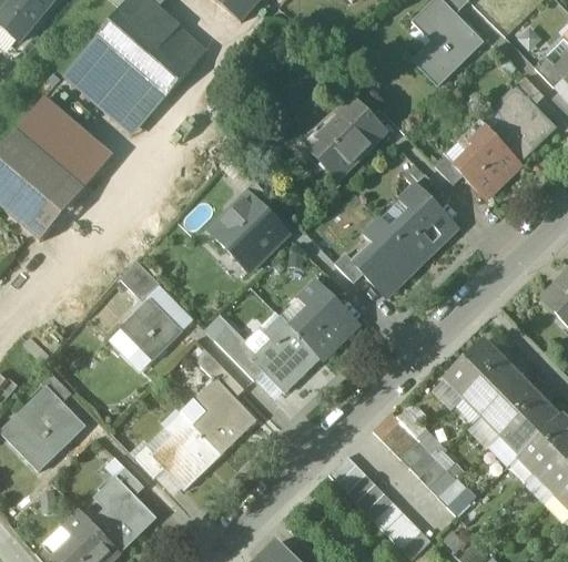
[(13,0),(0,16),(0,24),(19,40),(51,0),(13,0)]
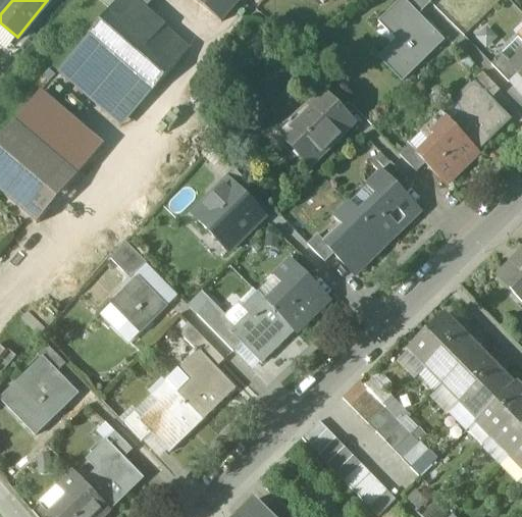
[(0,0),(0,14),(12,0),(0,0)]
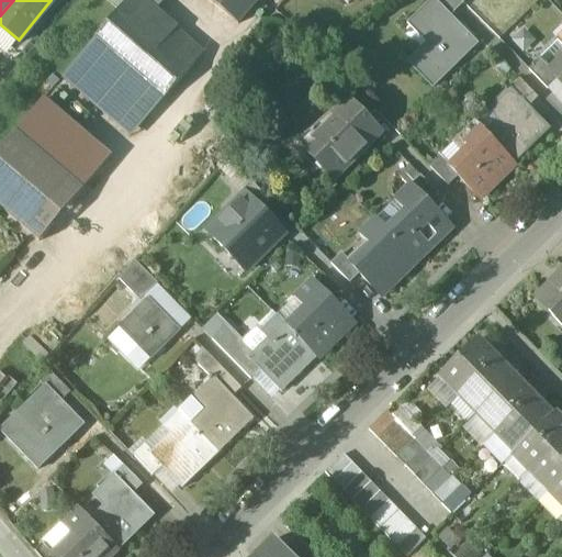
[(125,0),(120,7),(160,42),(176,24),(157,7),(149,0),(125,0)]
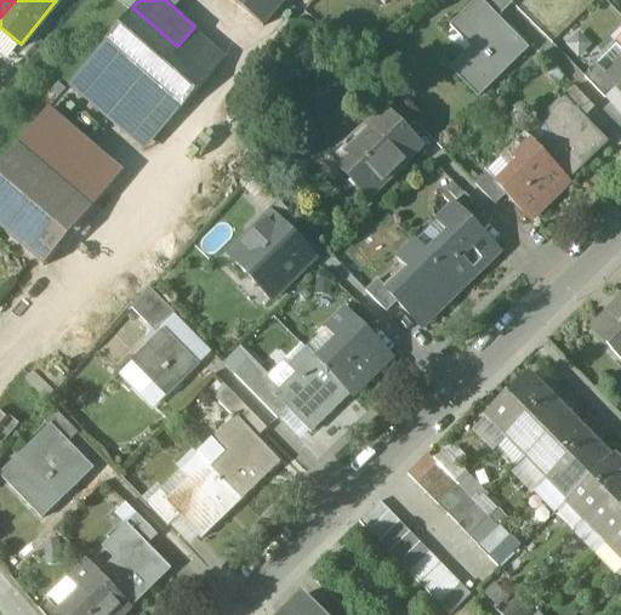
[(234,0),(263,23),(283,0),(234,0)]
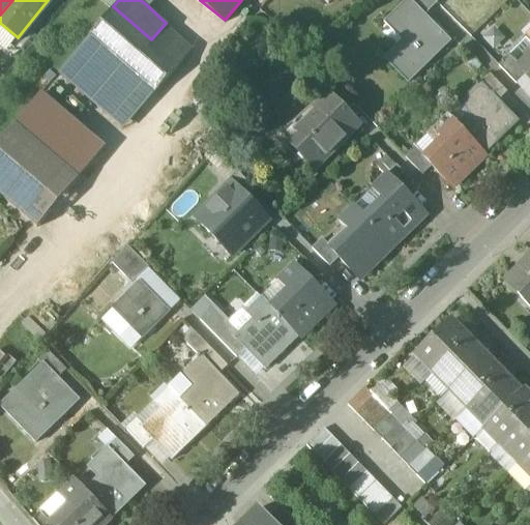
[(423,12),(411,0),(405,0),(389,15),(408,33),(385,55),(408,78),(449,38),(423,12)]
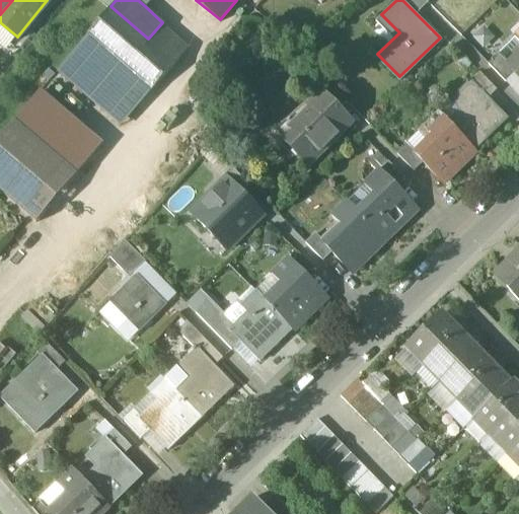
[(403,0),(415,12),(427,0),(403,0)]
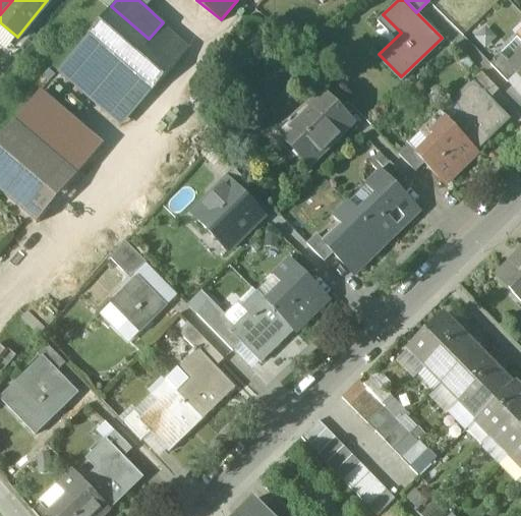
[(149,39),(111,6),(89,32),(153,88),(175,62),(149,39)]
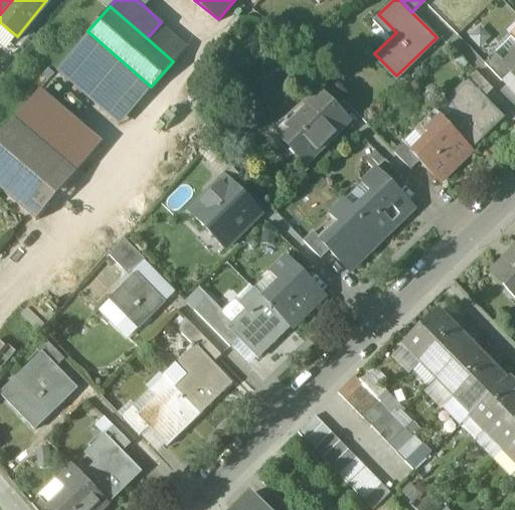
[(187,44),(161,22),(147,38),(173,61),(187,44)]
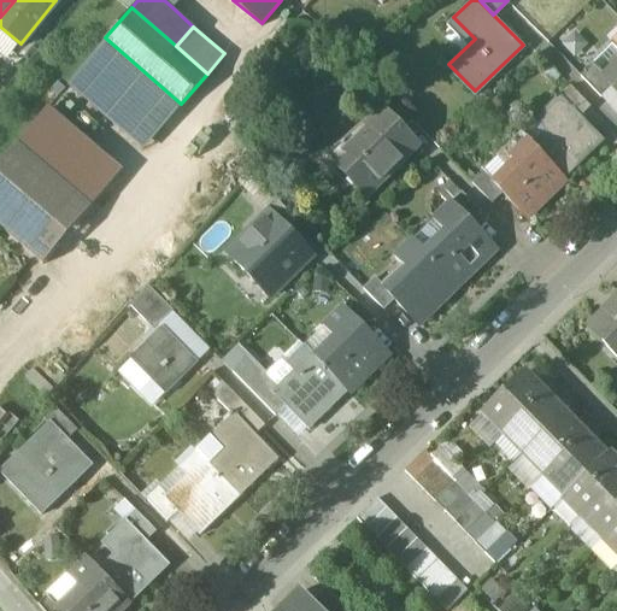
[(616,36),(612,41),(612,42),(592,62),(603,74),(603,75),(616,89),(616,36)]
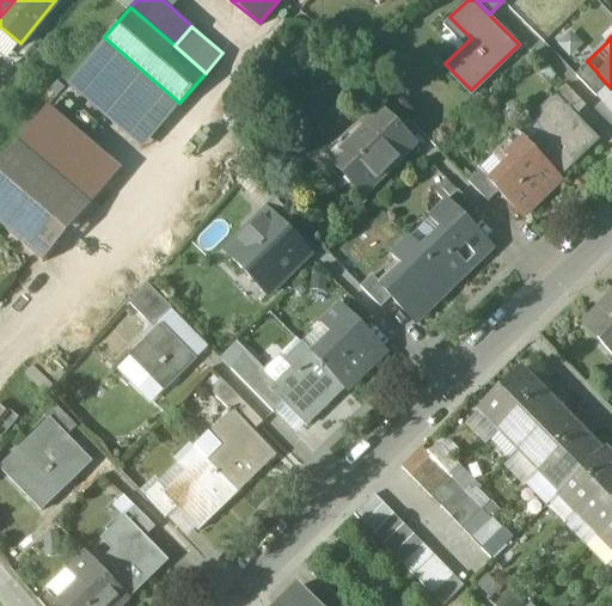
[(141,147),(179,103),(104,37),(66,81),(141,147)]
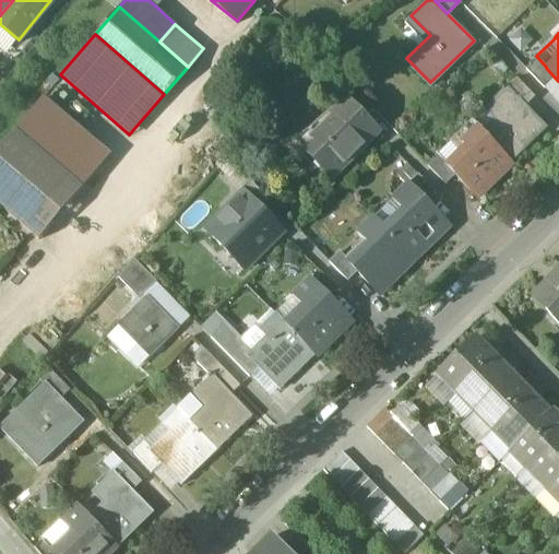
[(547,125),(508,84),(491,99),(502,110),(483,130),(511,160),(547,125)]
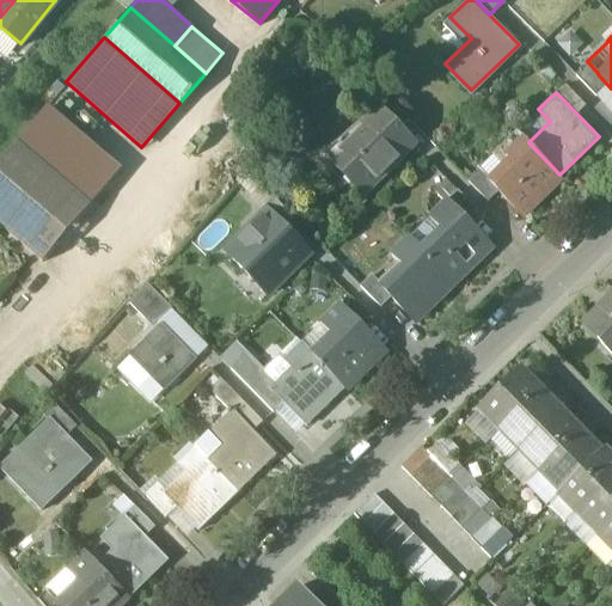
[(410,117),(389,96),(379,106),(399,127),(410,117)]
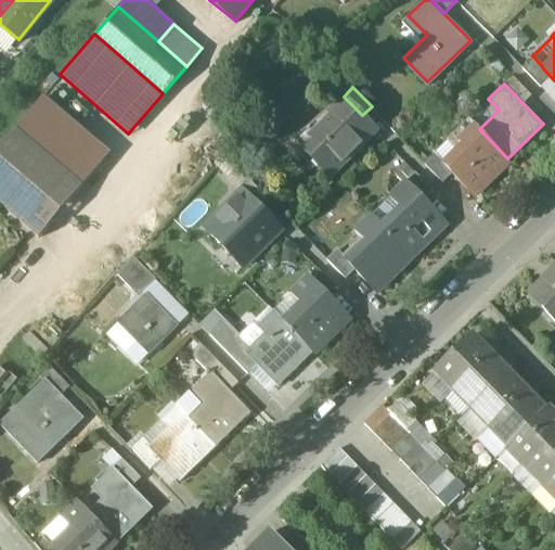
[(324,122),(351,151),(375,128),(362,115),(344,97),(330,110),(333,113),(324,122)]
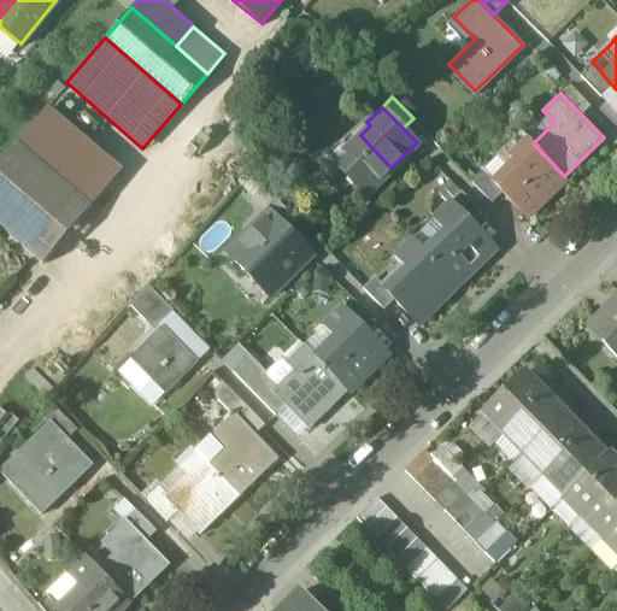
[(533,144),(521,131),(504,147),(516,159),(494,181),(504,189),(527,213),(564,176),(533,144)]
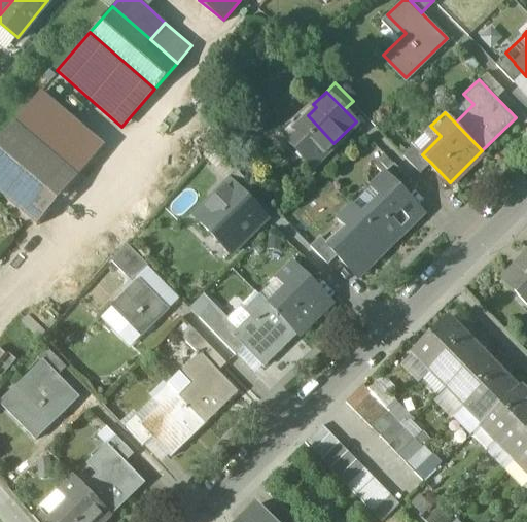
[(312,164),(334,143),(308,115),(286,137),(312,164)]
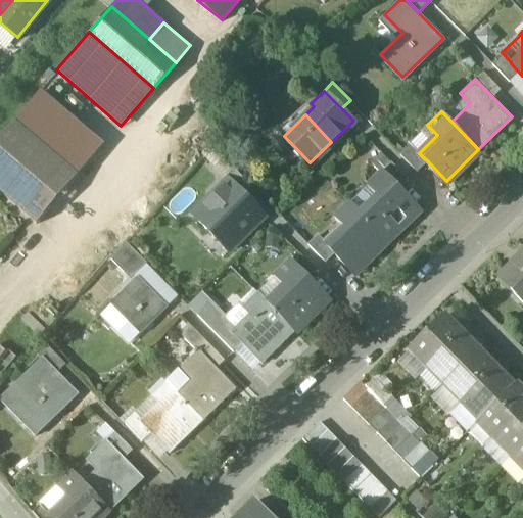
[(78,174),(14,121),(0,137),(0,189),(38,221),(78,174)]
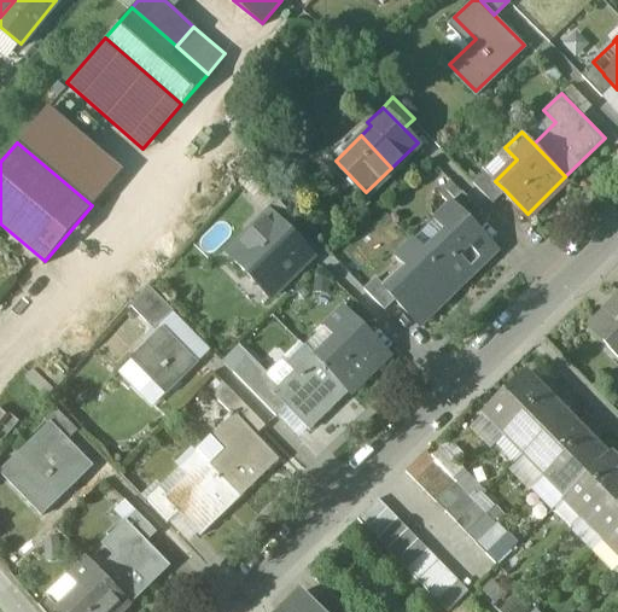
[(483,168),(472,179),(494,200),(505,190),(495,181),(483,168)]
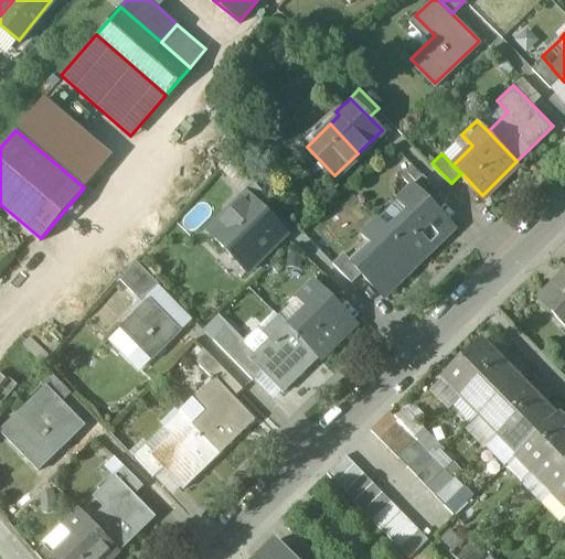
[(413,182),(433,202),(443,193),(423,173),(413,182)]
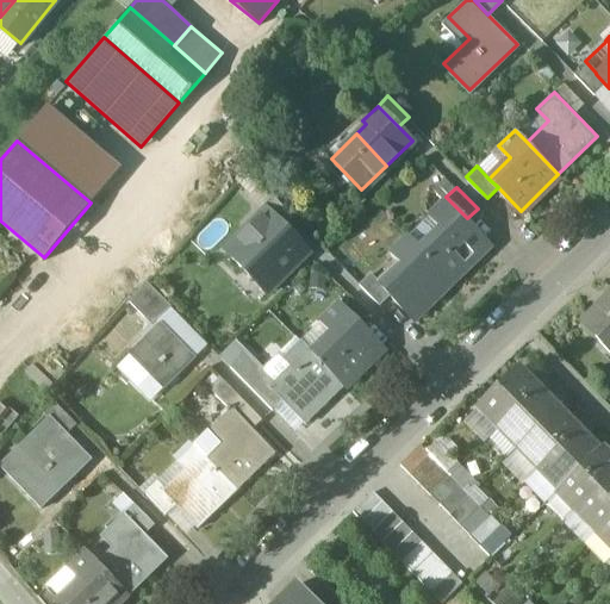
[(294,215),(273,193),(262,204),(267,210),(268,207),(284,224),(294,215)]
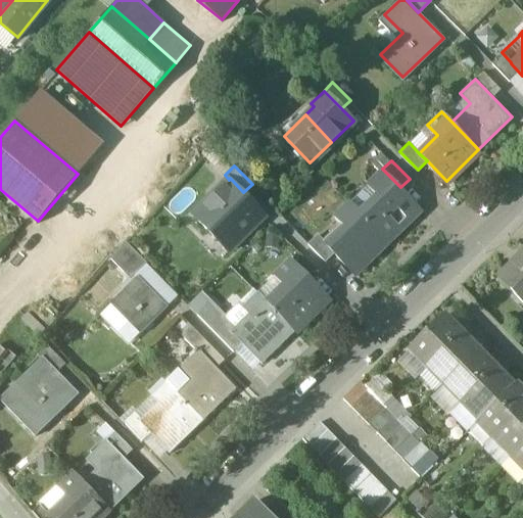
[(360,210),(386,239),(420,206),(400,187),(382,169),(368,183),(377,193),(360,210)]
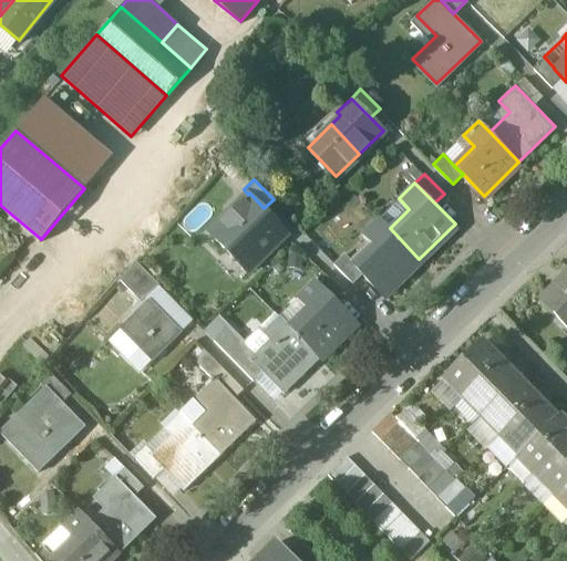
[(264,208),(249,193),(248,195),(210,230),(236,257),(241,251),(253,263),(286,231),(264,208)]
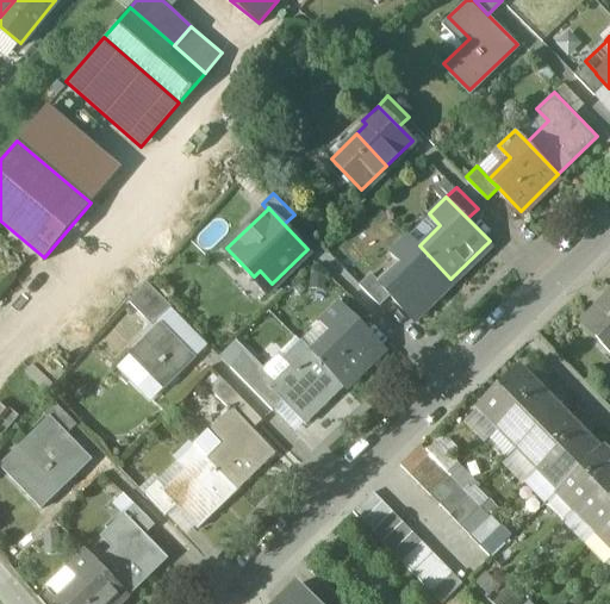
[(450,279),(419,246),(408,235),(391,250),(403,263),(381,285),(390,293),(412,316),(450,279)]
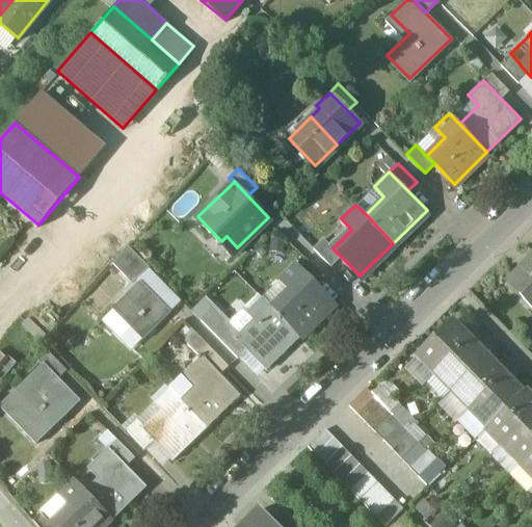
[(340,256),(333,248),(322,237),(313,245),(331,265),(340,256)]
